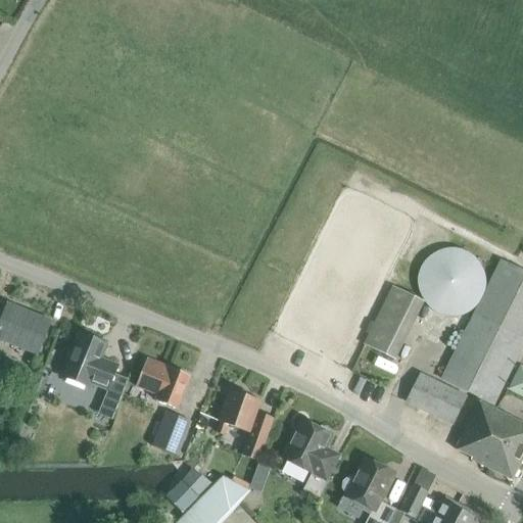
[(493,407),(522,347),(522,272),(500,262),(440,379),(493,407)]
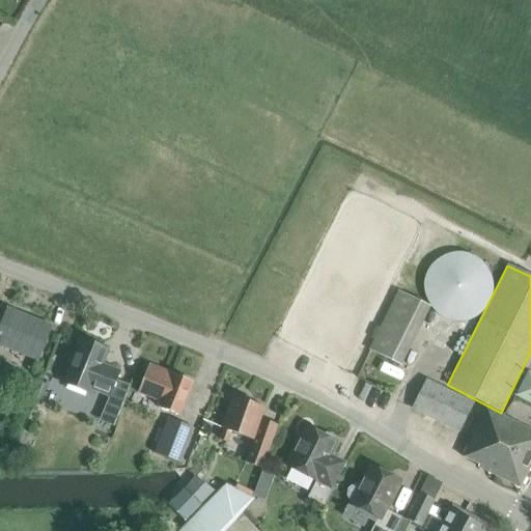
[(400,367),(430,308),(398,290),(369,350),(400,367)]
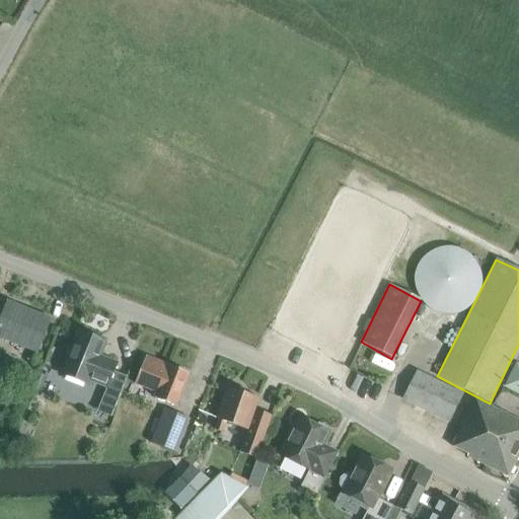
[(7,302),(0,319),(0,339),(36,353),(50,319),(7,302)]
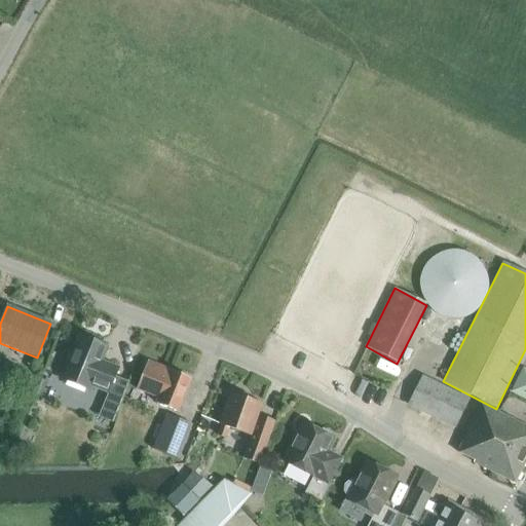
[(107,347),(79,337),(63,379),(90,390),(91,386),(108,392),(118,368),(102,362),(107,347)]
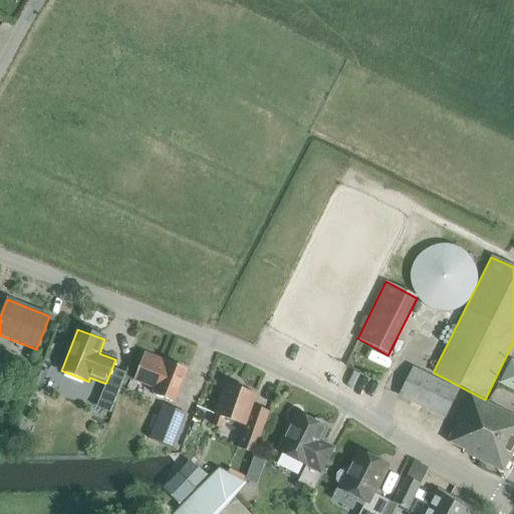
[(159,358),(144,352),(134,379),(157,389),(154,395),(174,403),(187,369),(167,361),(167,364),(158,360),(159,358)]
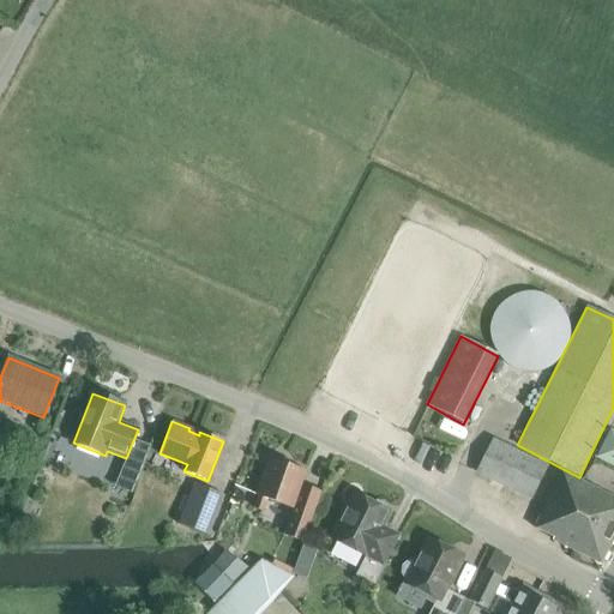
[(613,465),(613,432),(609,429),(596,457),(613,465)]
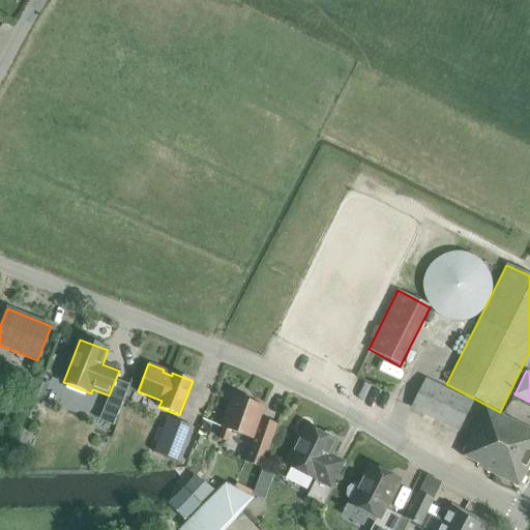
[(458,432),(472,401),(425,379),(411,409),(458,432)]
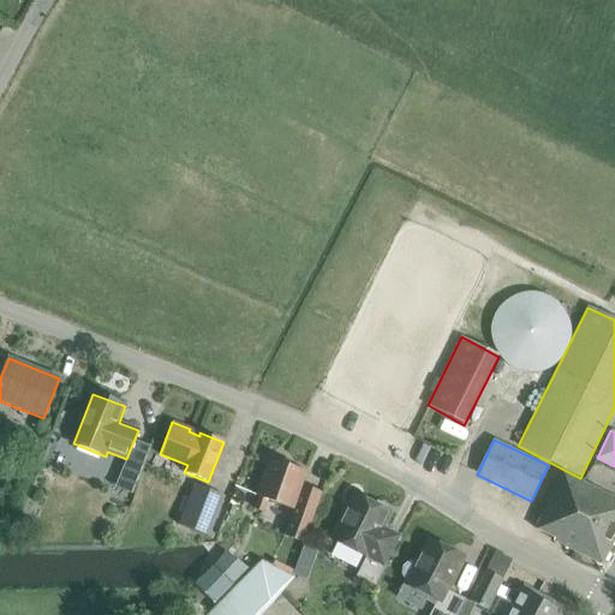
[(306,473),(269,460),(257,496),(291,508),(281,535),(304,543),(322,495),(302,487),(306,473)]
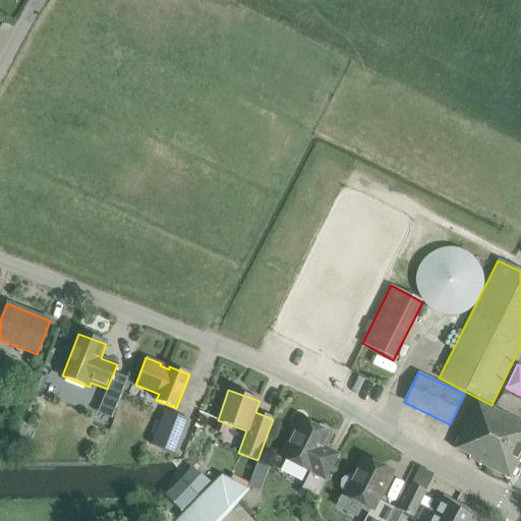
[(470,456),(469,458),(510,478),(520,455),(520,422),(477,401),(454,448),(470,456)]
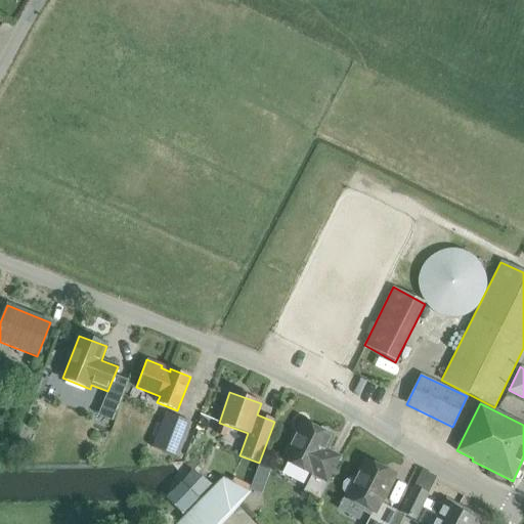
[(193,424),(165,412),(150,446),(179,459),(193,424)]
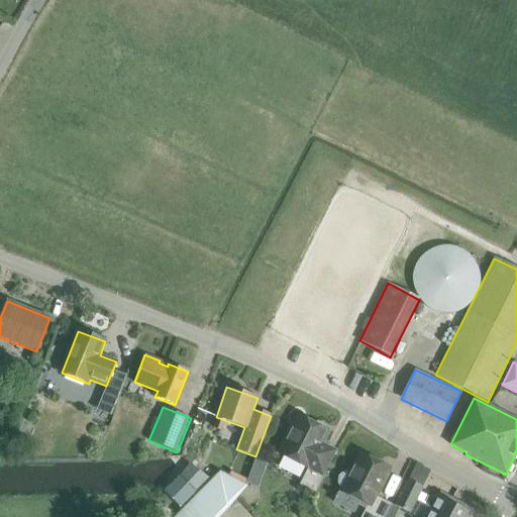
[(308,469),(300,485),(314,492),(335,451),(321,444),(328,431),(298,416),(279,454),(308,469)]
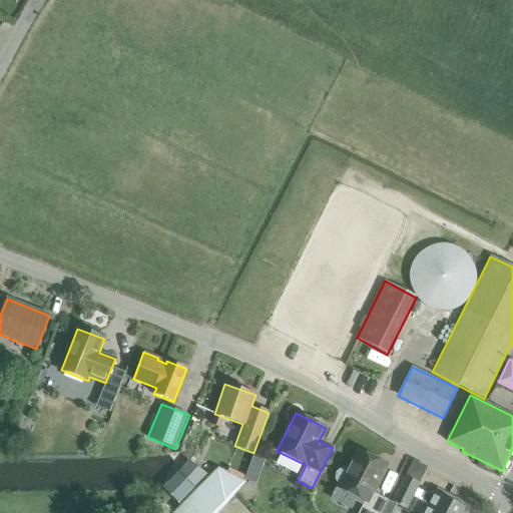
[(357,450),(338,488),(365,502),(358,512),(381,512),(383,509),(388,500),(374,493),(388,466),(357,450)]
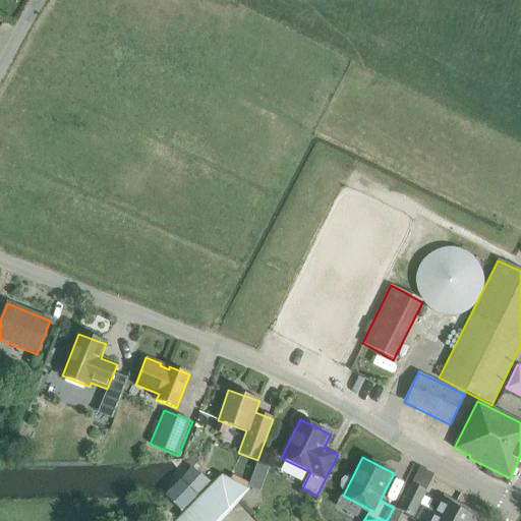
[(231,473),(228,480),(246,488),(247,486),(246,486),(248,482),(231,473)]
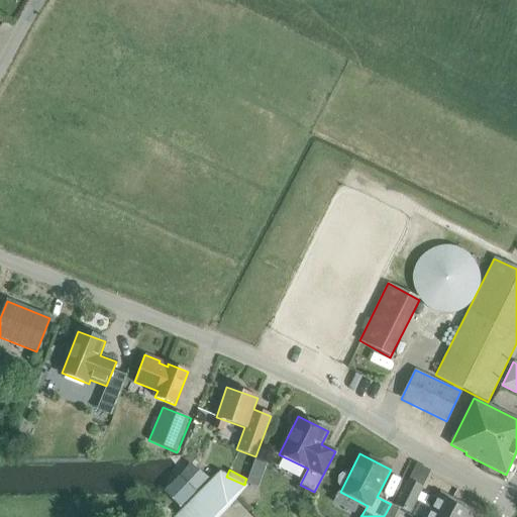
[(179,474),(163,490),(180,506),(196,490),(179,474)]
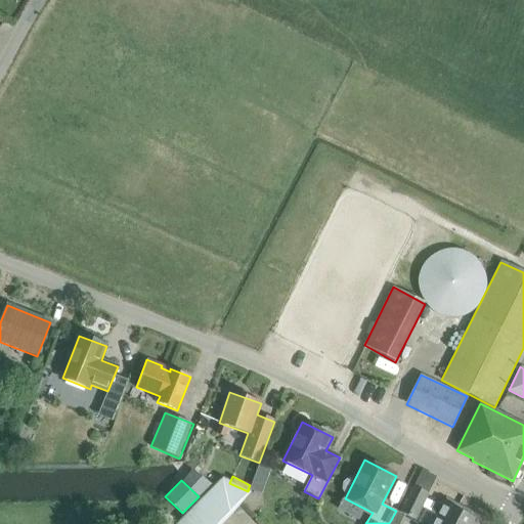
[(184,523),(218,523),(251,492),(248,491),(229,483),(227,482),(184,523)]
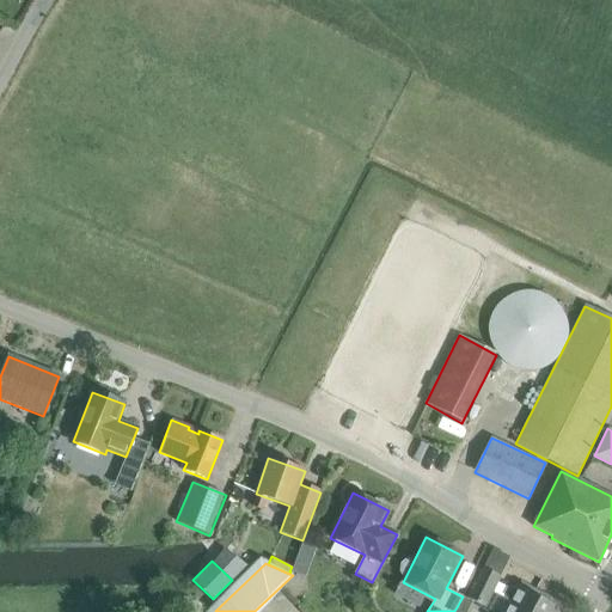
[(483,568),(467,599),(484,607),(491,593),(495,586),(500,576),(484,569),(483,568)]
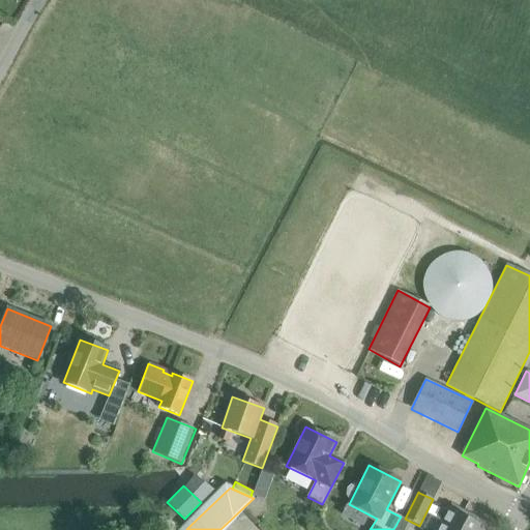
[(437,529),(483,529),(484,529),(448,510),(446,513),(441,510),(437,519),(442,522),(437,529)]
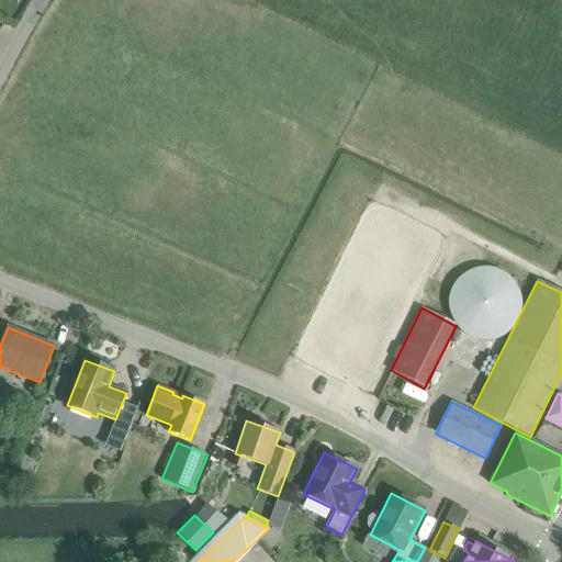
[(425,548),(419,558),(417,561),(428,561),(434,553),(425,548)]
